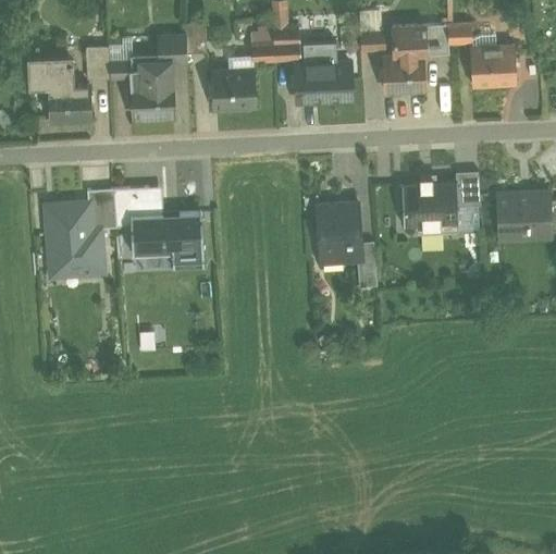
[(205,25),(185,26),(186,39),(186,57),(206,56),(205,25)]
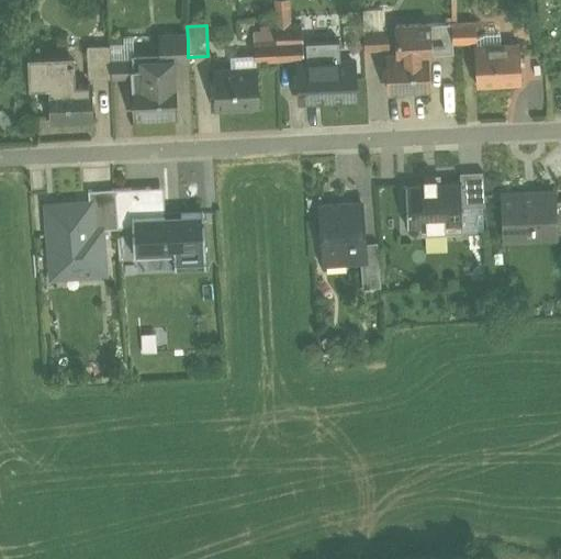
[(475,46),(474,26),(450,28),(451,46),(475,46)]
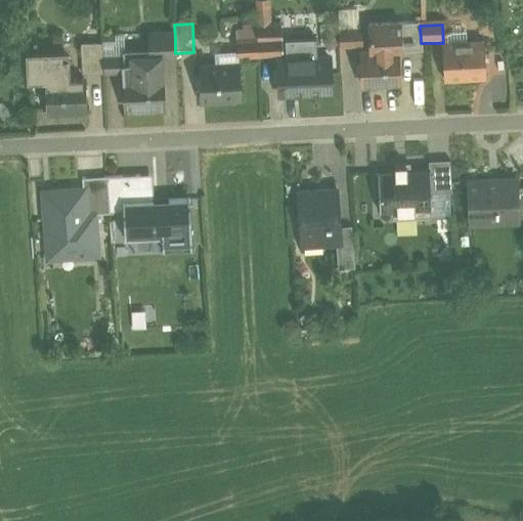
[(420,26),(400,27),(402,55),(422,54),(421,43),(420,26)]
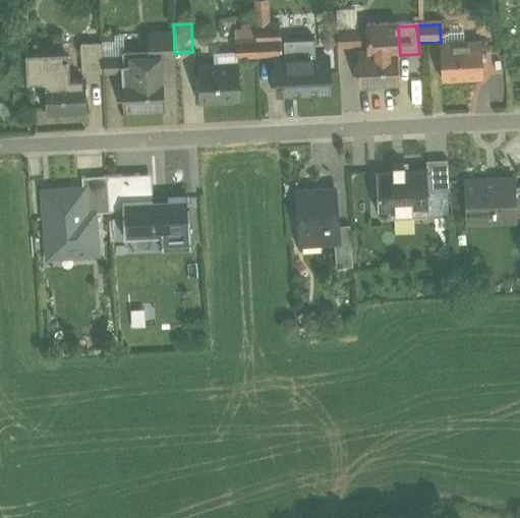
[(398,26),(366,29),(367,55),(358,55),(359,88),(397,85),(395,55),(400,55),(398,26)]
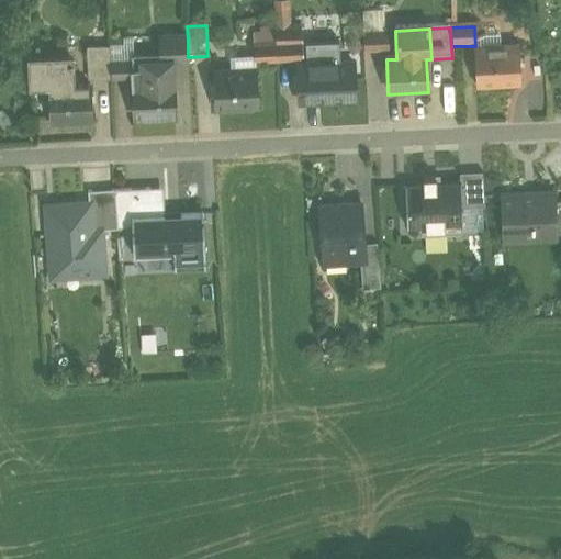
[(300,30),(275,31),(276,46),(277,63),(300,62),(299,46),(301,46),(300,30)]
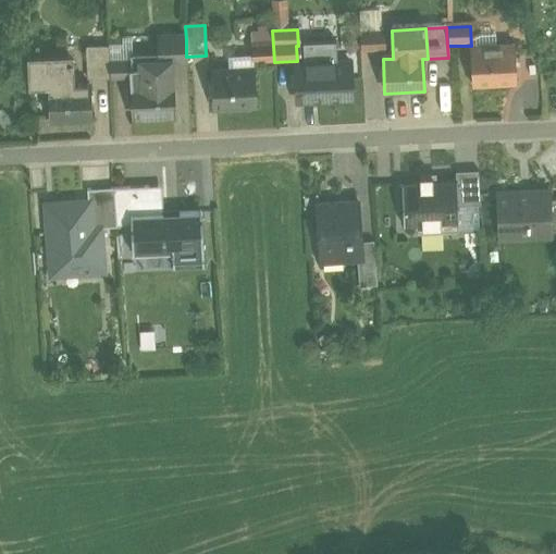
[(383,33),(360,34),(361,54),(384,52),(383,33)]
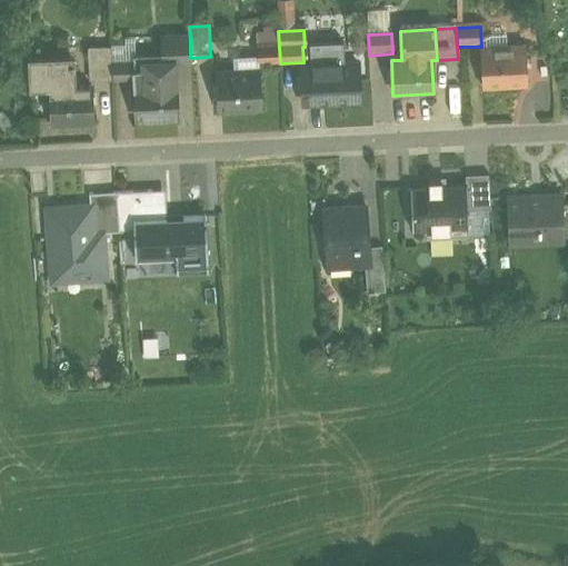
[(190,40),(160,41),(161,65),(175,65),(175,66),(191,65),(190,58),(190,40)]
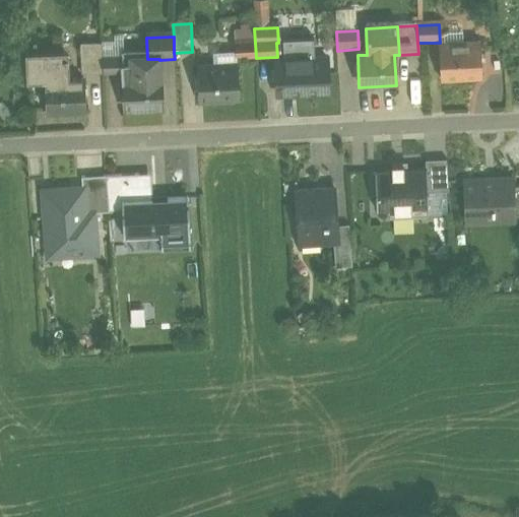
[(255,43),(235,45),(235,59),(256,58),(255,43)]
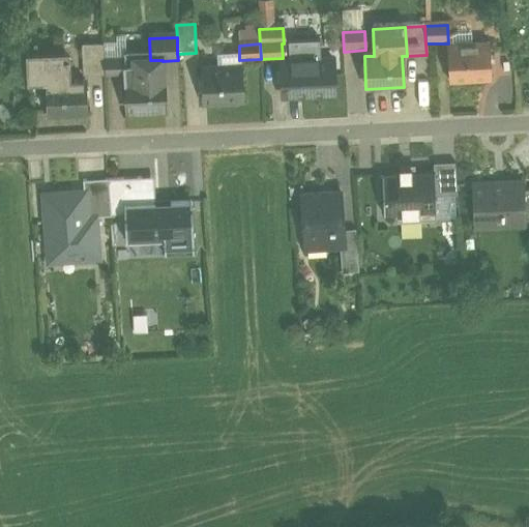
[(103,47),(82,47),(83,77),(105,77),(104,60),(103,47)]
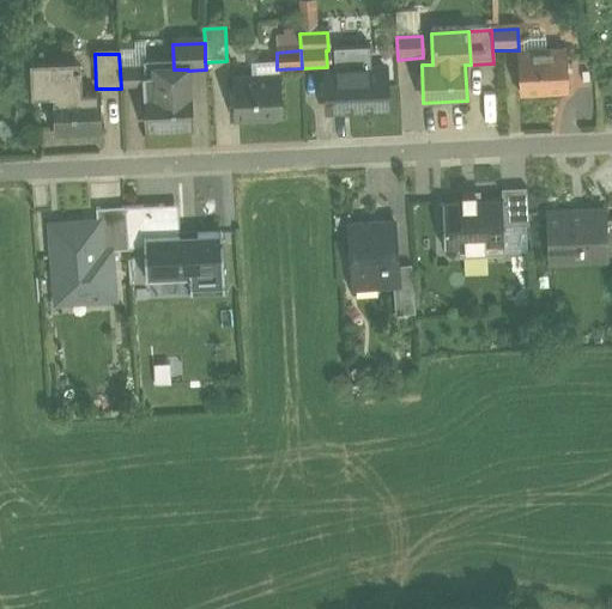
[(563,54),(519,56),(521,96),(564,95),(563,54)]
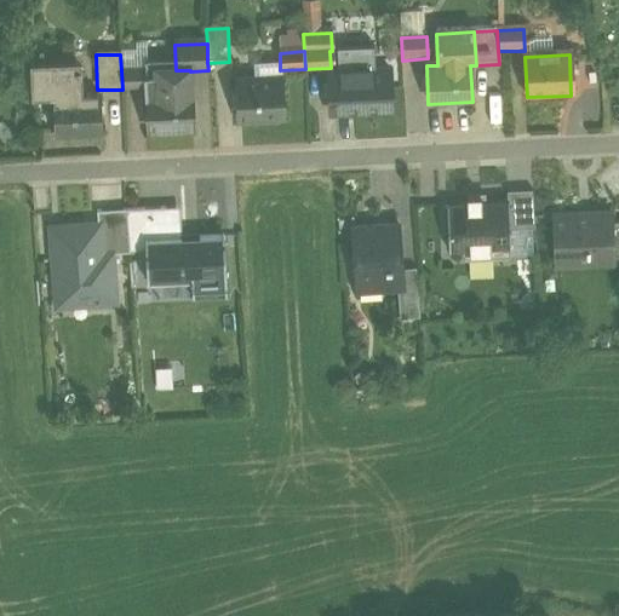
[(81,70),(33,73),(34,101),(55,101),(57,138),(101,136),(98,96),(82,97),(81,70)]
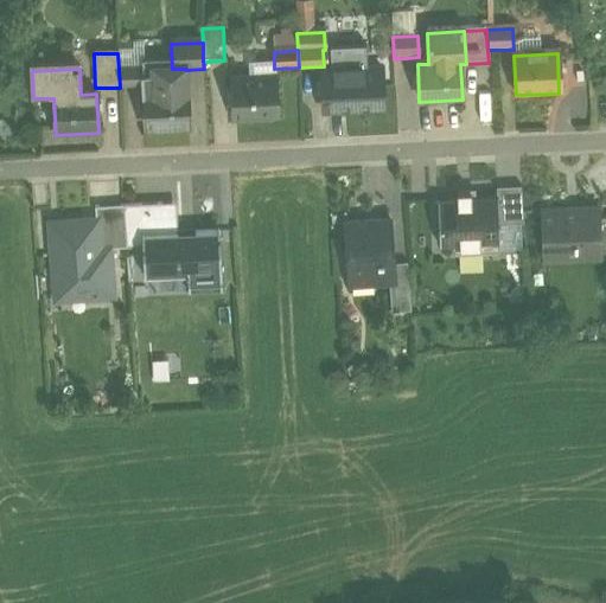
[(144,69),(119,69),(120,88),(144,87),(142,70),(144,70),(144,69)]
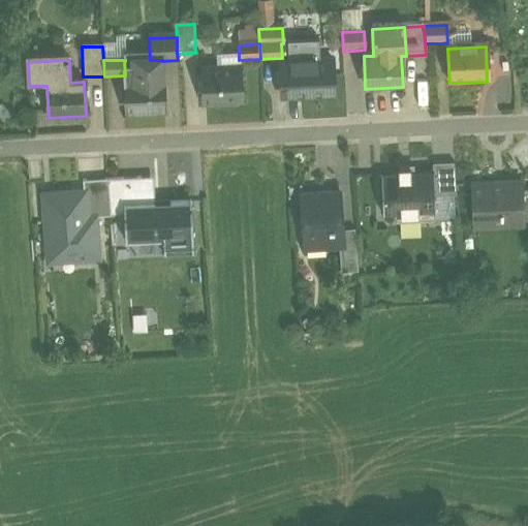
[(162,61),(162,60),(150,60),(125,61),(124,61),(125,75),(126,114),(164,113),(162,61)]
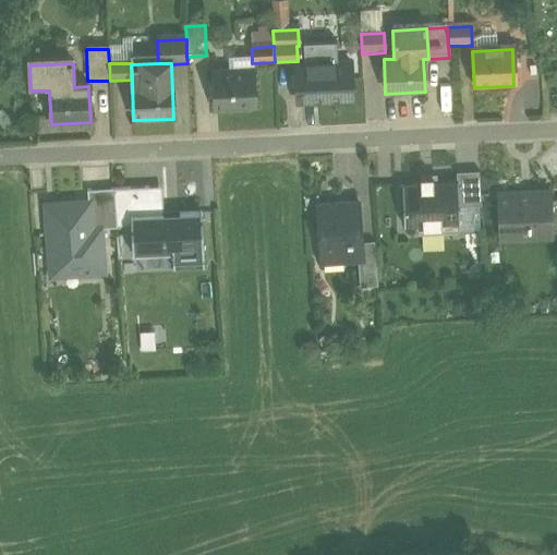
[(350,64),(298,68),(300,103),(352,99),(350,64)]
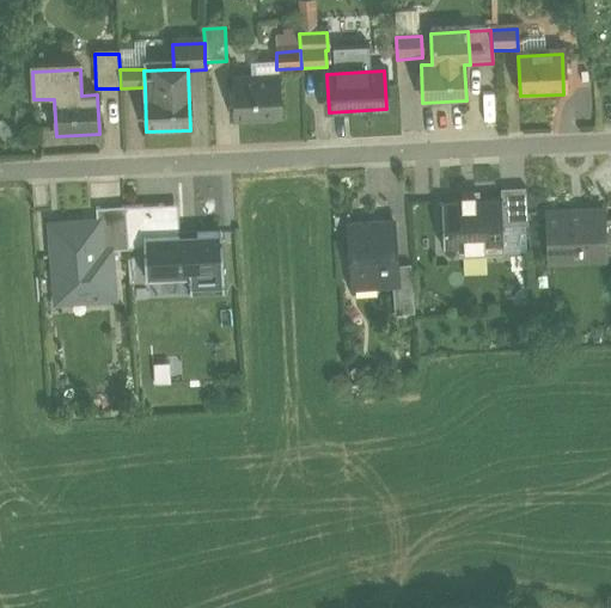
[(277,79),(232,83),(234,122),(280,120),(277,79)]
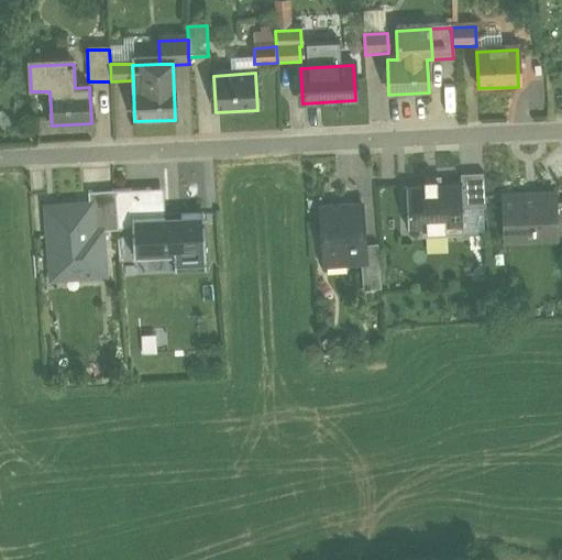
[(423,182),(423,187),(405,188),(407,232),(426,231),(426,235),(445,234),(445,230),(463,229),(463,228),(462,185),(437,186),(437,183),(427,184),(427,182),(423,182)]
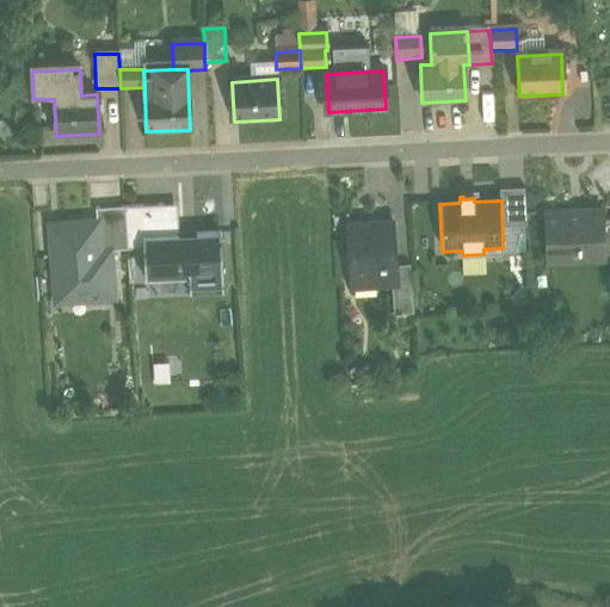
[(124,210),(94,211),(96,225),(106,224),(109,254),(128,253),(124,210)]
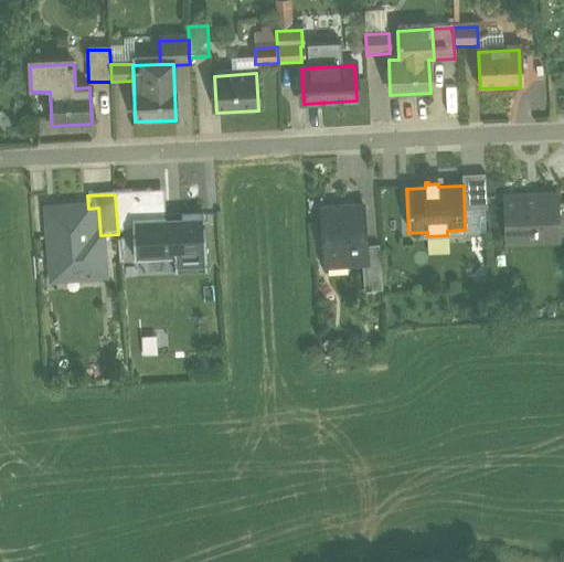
[(557,198),(503,201),(506,245),(559,243),(559,240),(557,207),(557,198)]
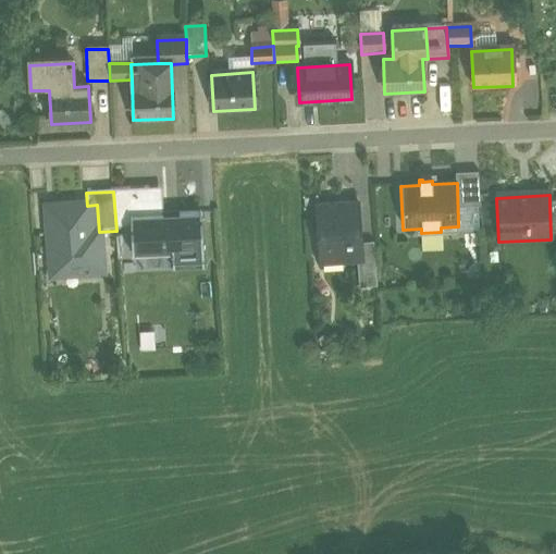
[(87,206),(46,209),(50,256),(60,255),(61,278),(102,274),(99,232),(97,205),(87,206)]
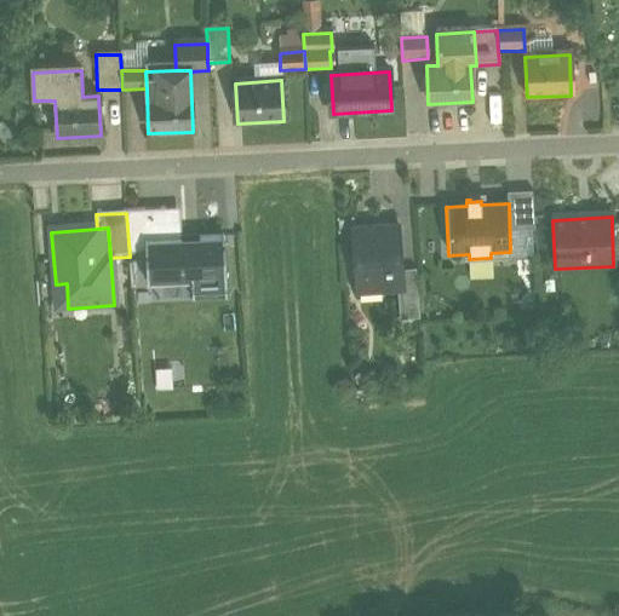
[(397,228),(351,231),(356,288),(380,286),(380,293),(397,292),(402,292),(401,272),(397,228)]
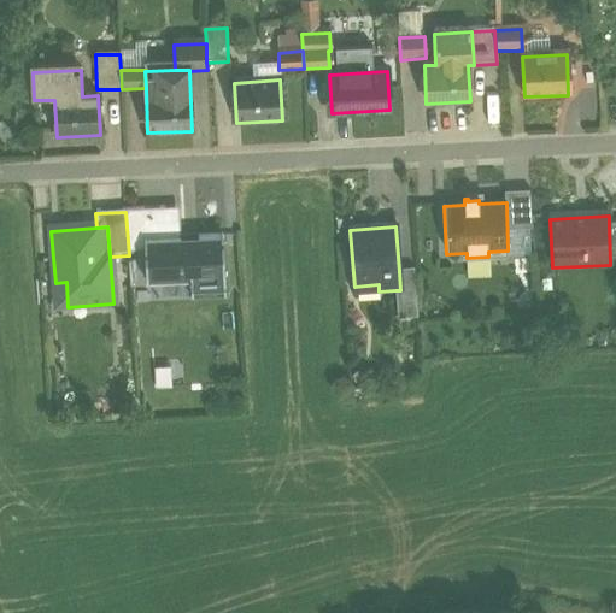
[(221,239),(144,242),(146,286),(148,286),(148,284),(189,282),(189,284),(191,284),(191,302),(226,301),(222,237),(221,237),(221,239)]
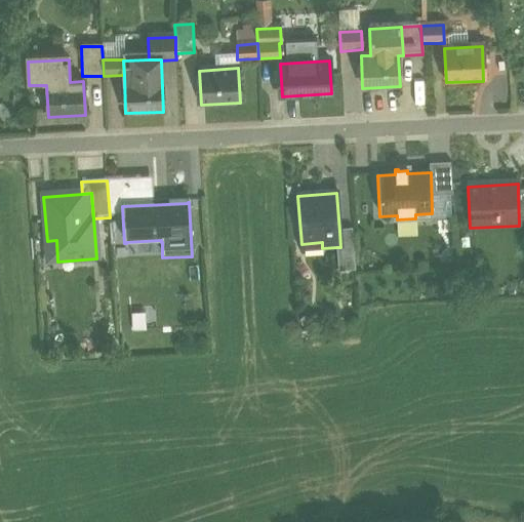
[(352,230),(339,231),(340,247),(336,247),(337,259),(354,258),(352,230)]
